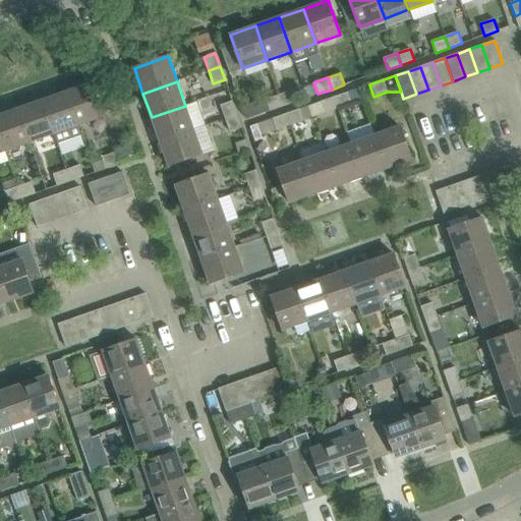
[(78,126),(84,124),(103,117),(92,83),(66,93),(78,126)]
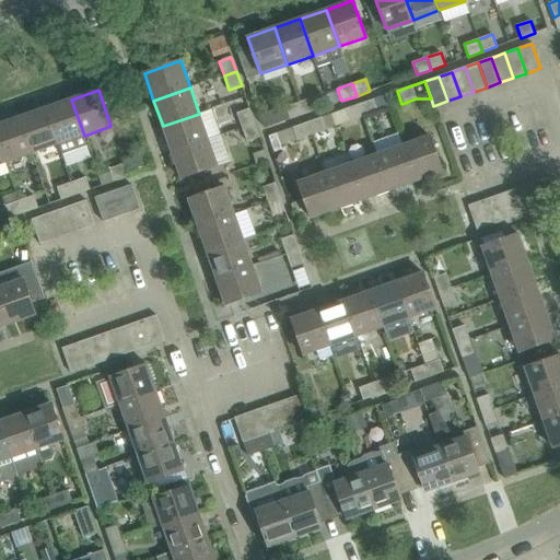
[(300,102),(304,114),(318,109),(314,96),(300,102)]
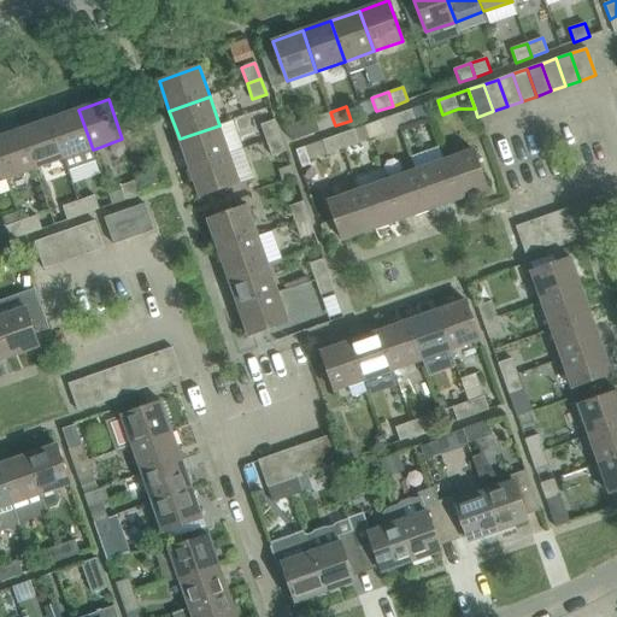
[(65,159),(93,150),(78,110),(50,119),(65,159)]
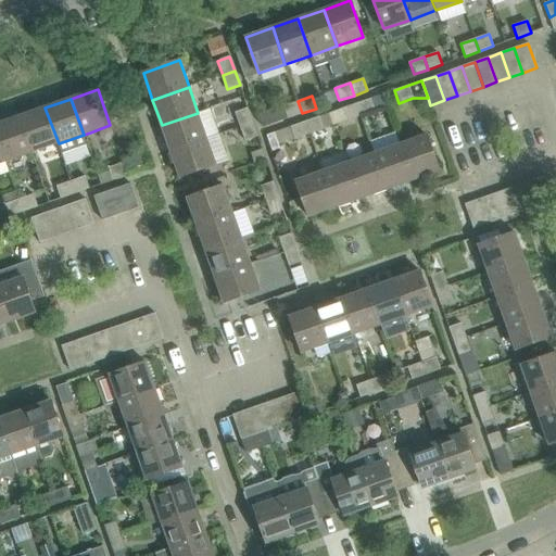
[(356,103),(361,116),(375,111),(370,99),(356,103)]
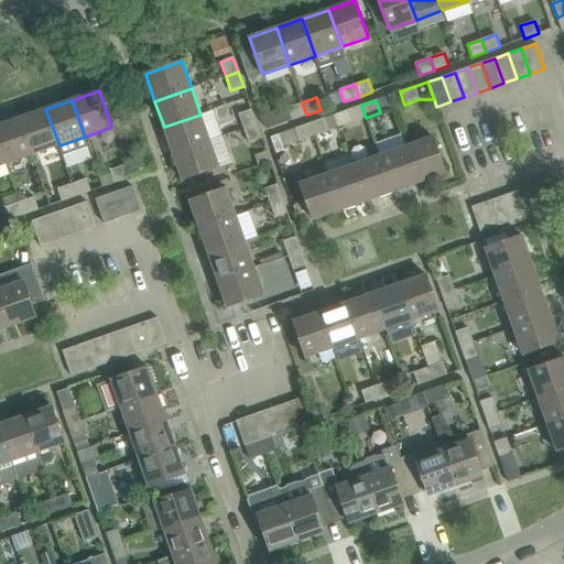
[(292,120),(306,115),(302,102),(288,108),(292,120)]
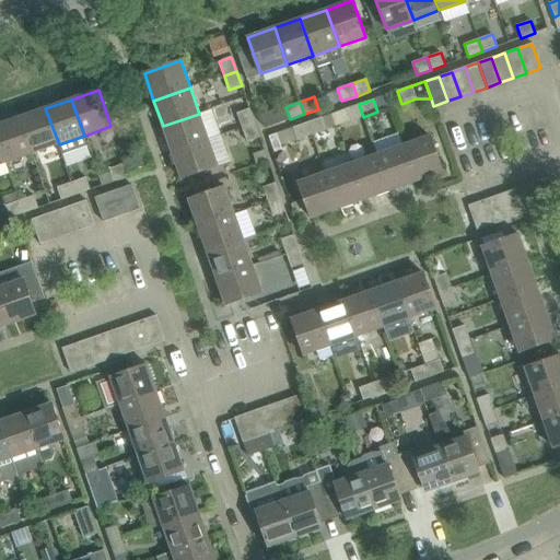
[(337,126),(363,117),(359,104),(333,114),(337,126)]
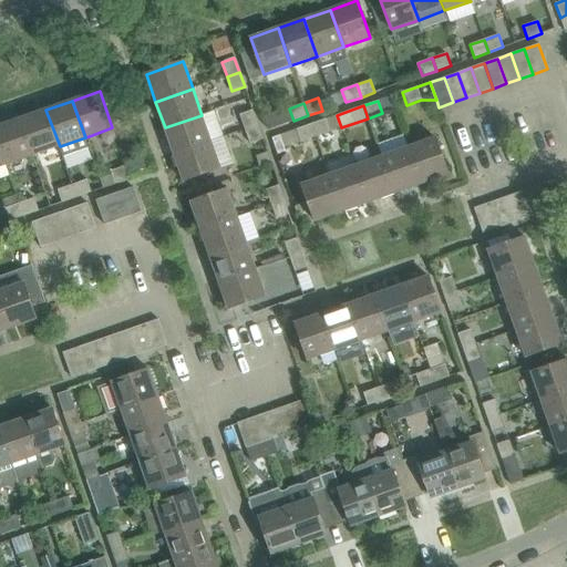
[(33,155),(60,146),(45,110),(20,119),(33,155)]
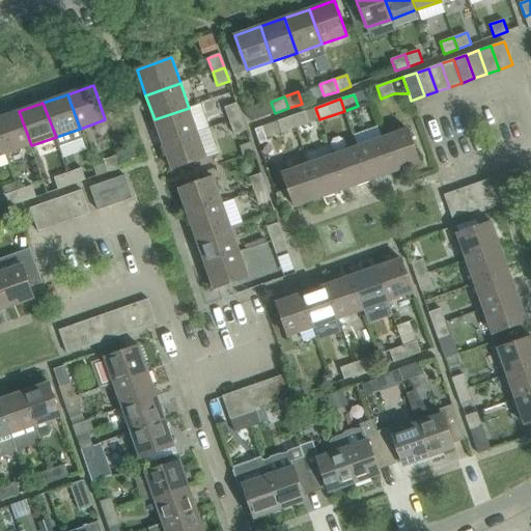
[(229,121),(242,117),(236,103),(225,107),(229,121)]
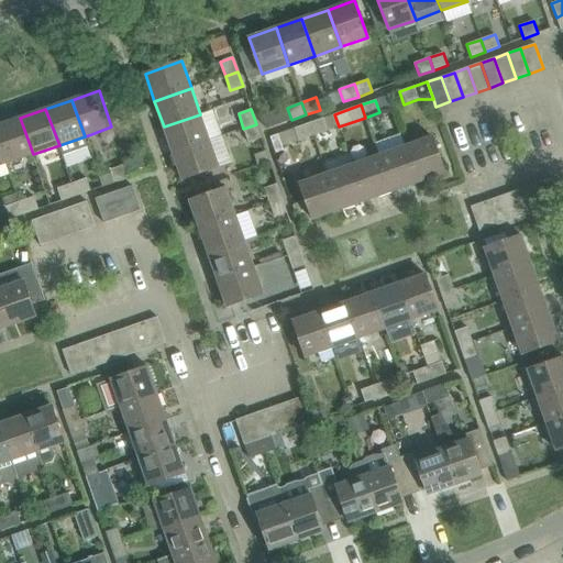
[(173,153),(209,140),(200,114),(164,127),(173,153)]
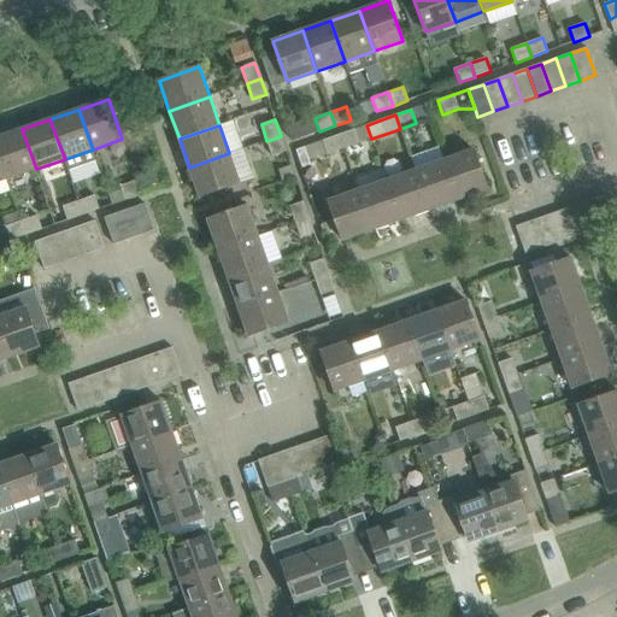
[(342,150),(371,139),(366,125),(338,136),(342,150)]
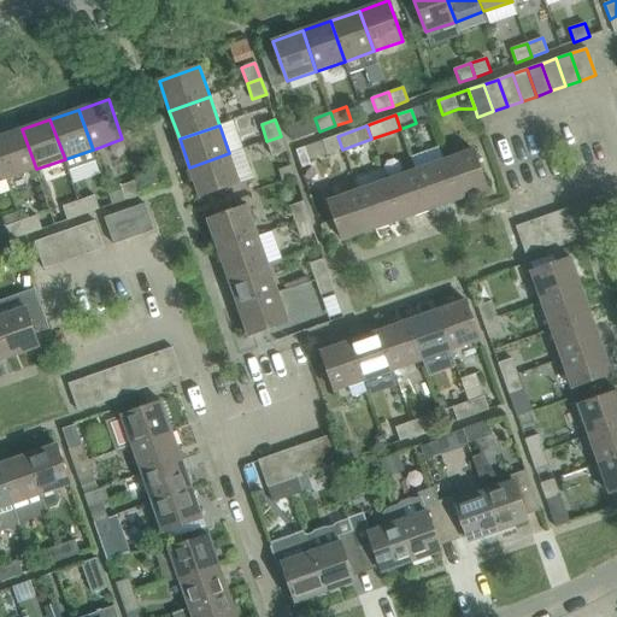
[(0,157),(9,178),(36,169),(22,129),(0,136),(0,157)]
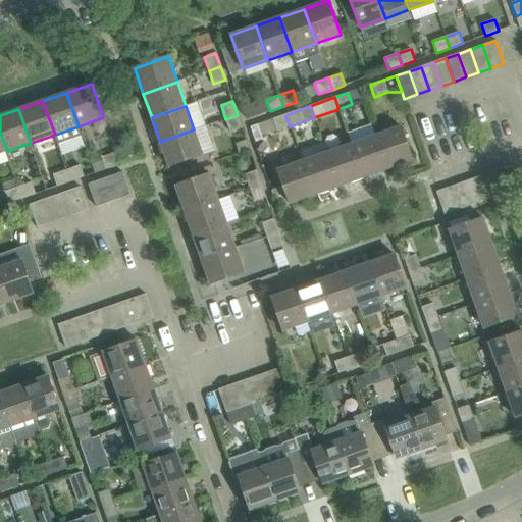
[(238,115),(225,119),(230,132),(242,127),(238,115)]
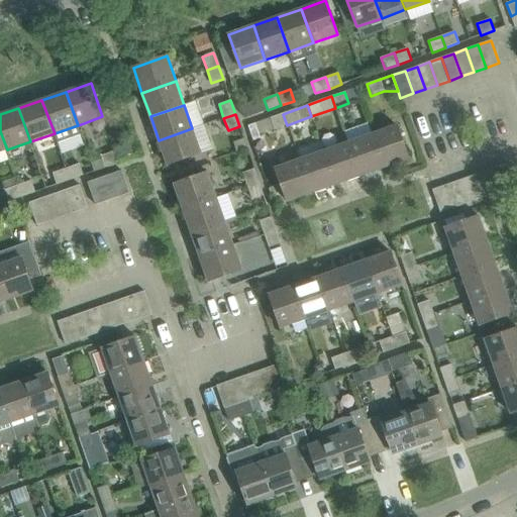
[(275,129),(287,125),(283,114),(270,118),(275,129)]
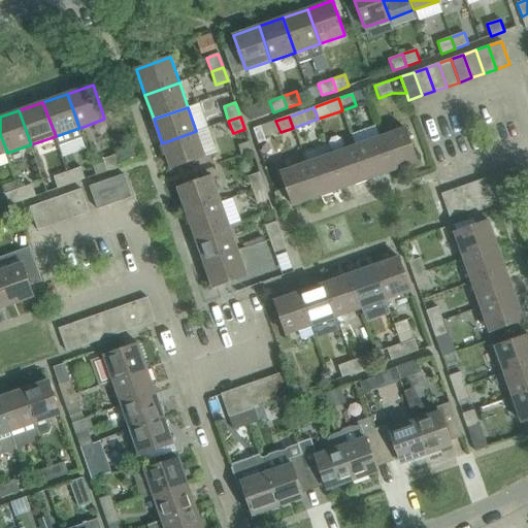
[(170,168),(217,153),(208,127),(196,131),(162,143),(170,168)]
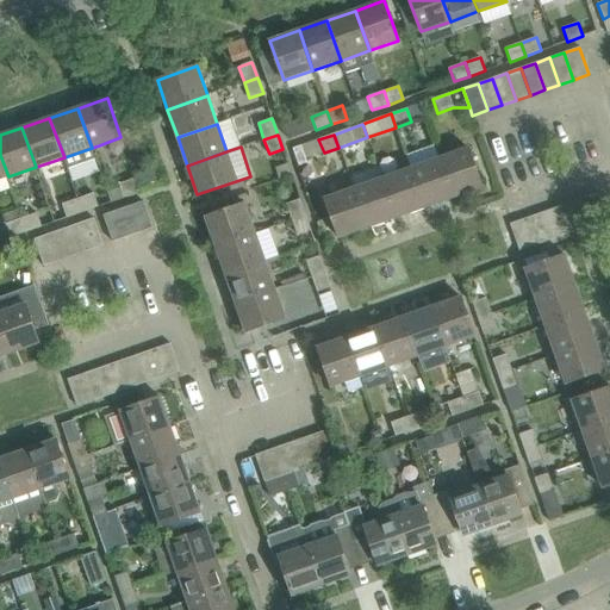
[(439,159),(453,198),(481,188),(468,148),(439,159)]
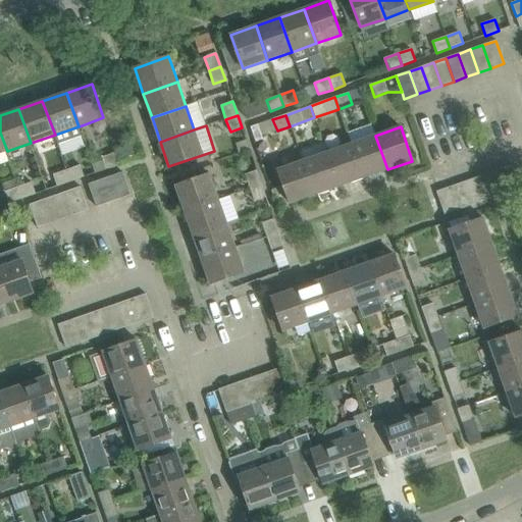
[(363,178),(351,144),(348,134),(323,143),(338,187),(363,178)]
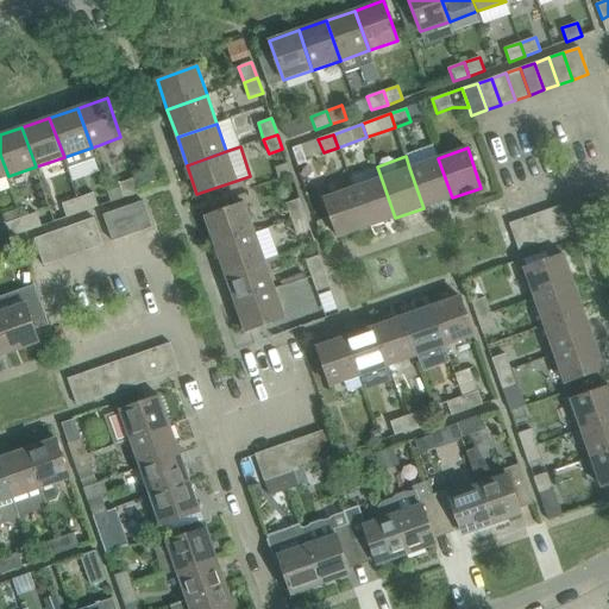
[(424,208),(452,198),(438,158),(409,168),(424,208)]
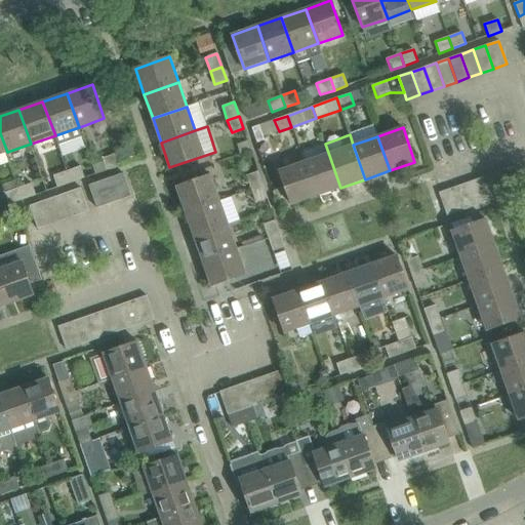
[(250,152),(247,142),(237,145),(241,155),(250,152)]
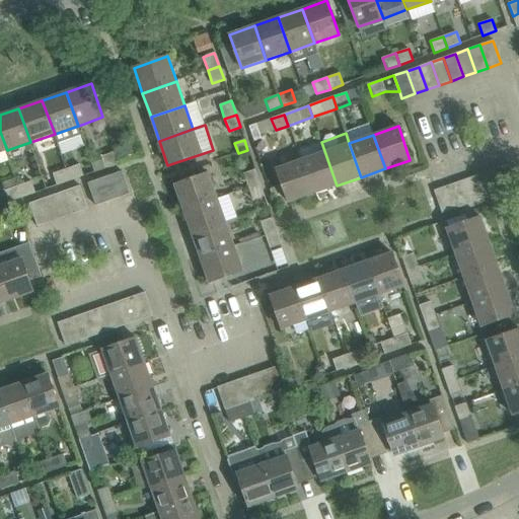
[(312,194),(337,186),(321,142),(297,150),(312,194)]
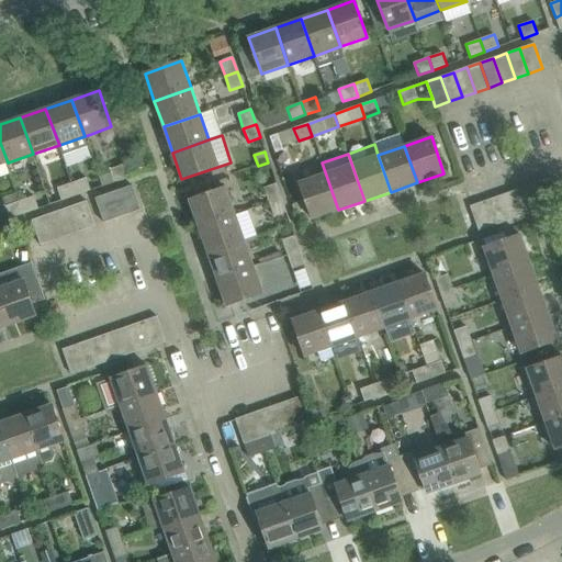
[(312,220),(338,210),(322,163),(295,171),(312,220)]
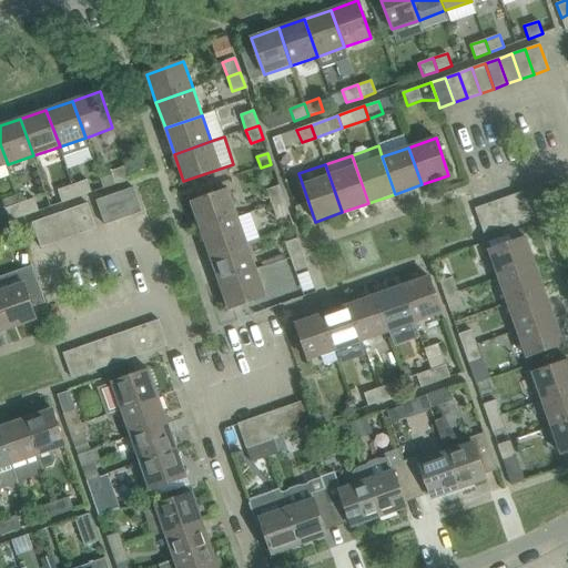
[(115,185),(131,180),(127,168),(111,172),(115,185)]
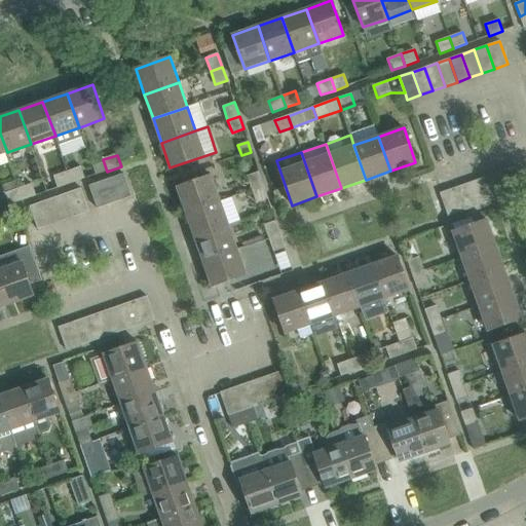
[(72,184),(84,179),(80,167),(68,172),(72,184)]
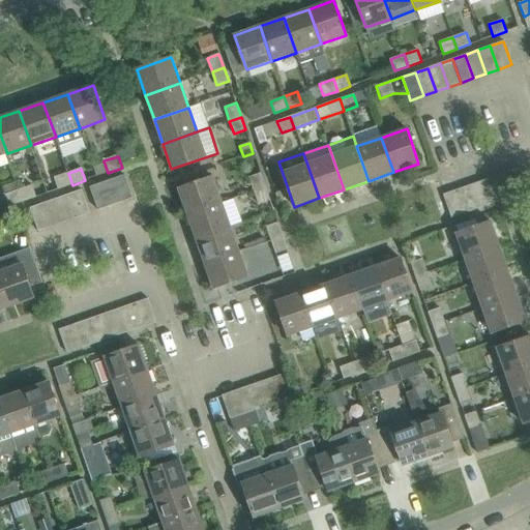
[(502,200),(516,196),(507,172),(494,177),(502,200)]
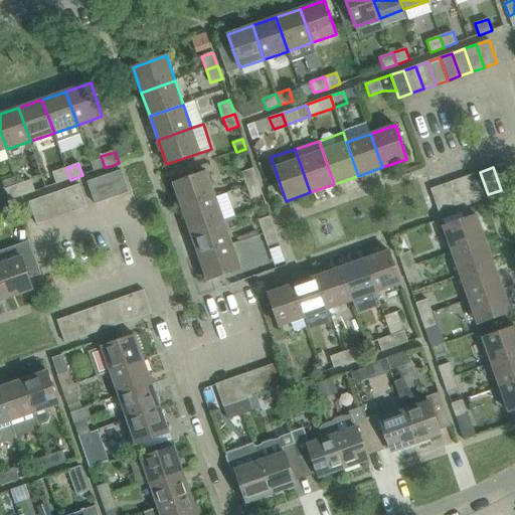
[(56,184),(70,180),(66,168),(52,173),(56,184)]
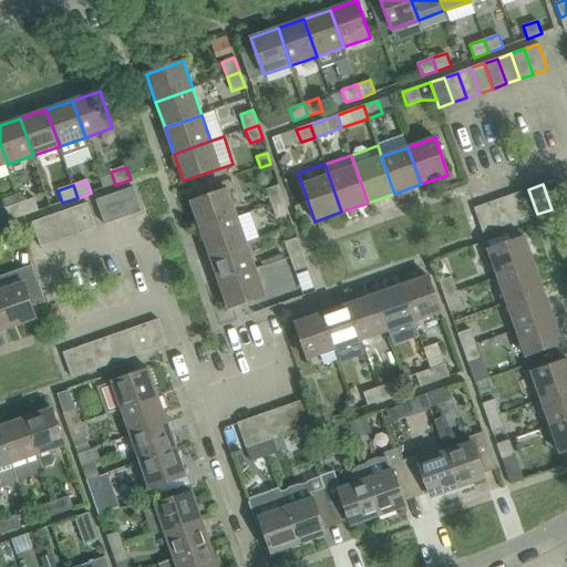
[(271,205),(285,200),(279,186),(267,191),(271,205)]
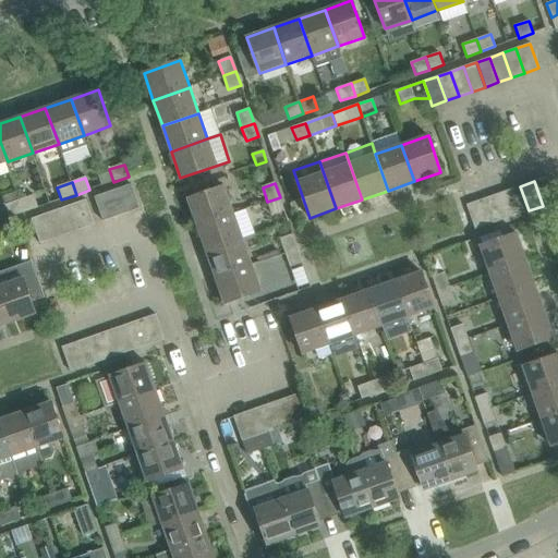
[(102,221),(140,208),(131,184),(95,197),(102,221)]
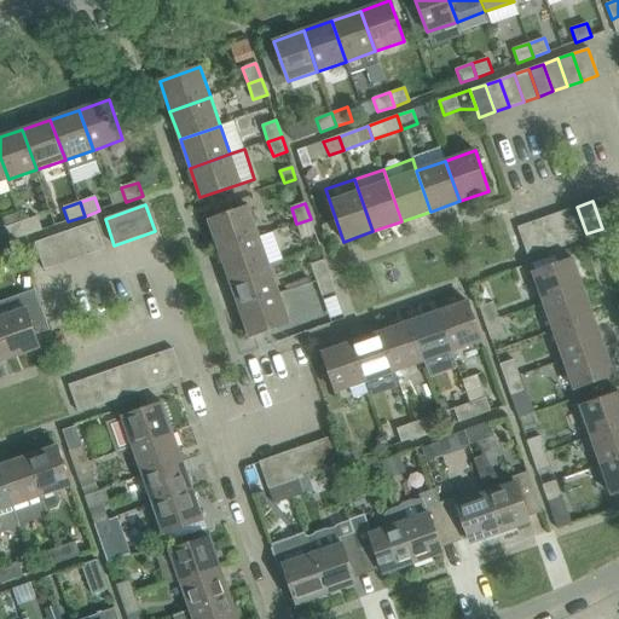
[(219,250),(259,237),(249,207),(208,221),(219,250)]
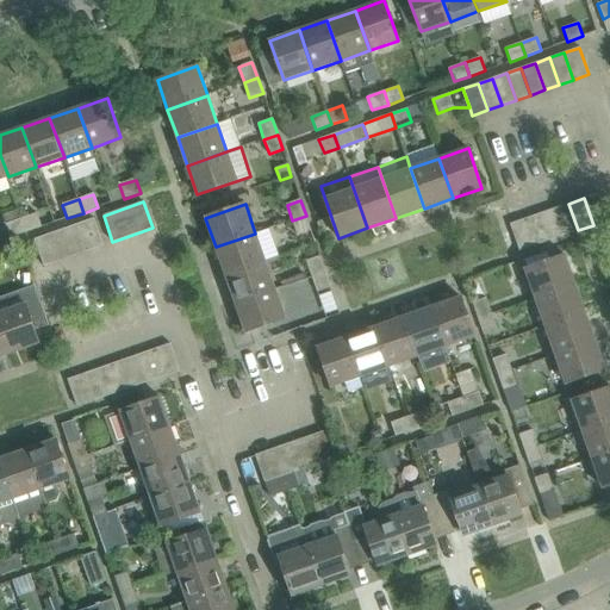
[(564,236),(578,230),(568,204),(554,209),(564,236)]
